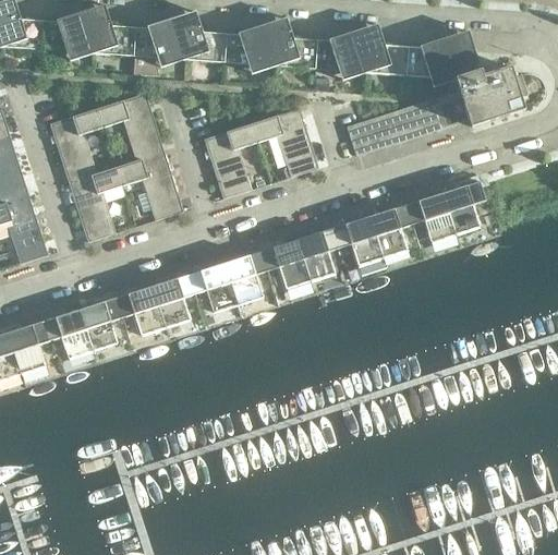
[(0,38),(2,46),(3,46),(43,49),(44,20),(21,17),(15,0),(4,0),(0,1),(0,38)]
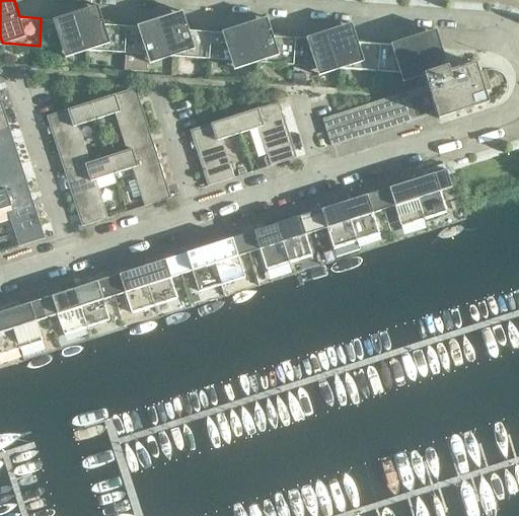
[(86,49),(87,49),(124,52),(126,24),(103,22),(97,4),(75,11),(86,49)]
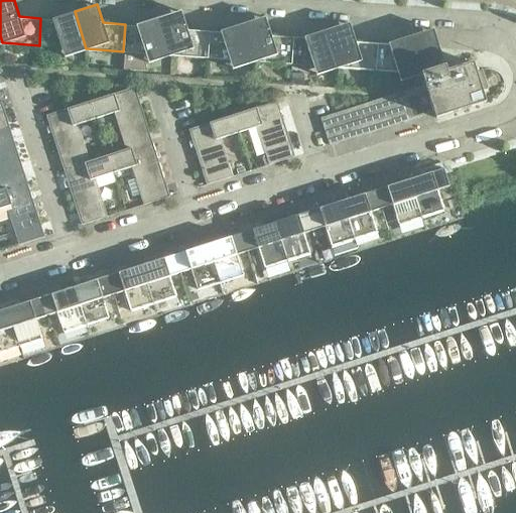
[(170,54),(171,54),(207,56),(209,30),(186,28),(180,9),(158,17),(170,54)]
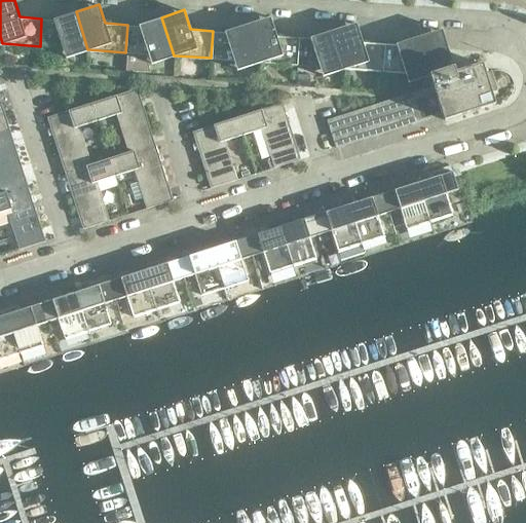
[(52,20),(41,19),(40,46),(63,47),(65,57),(88,49),(87,49),(76,11),(53,19),(52,19),(52,20)]
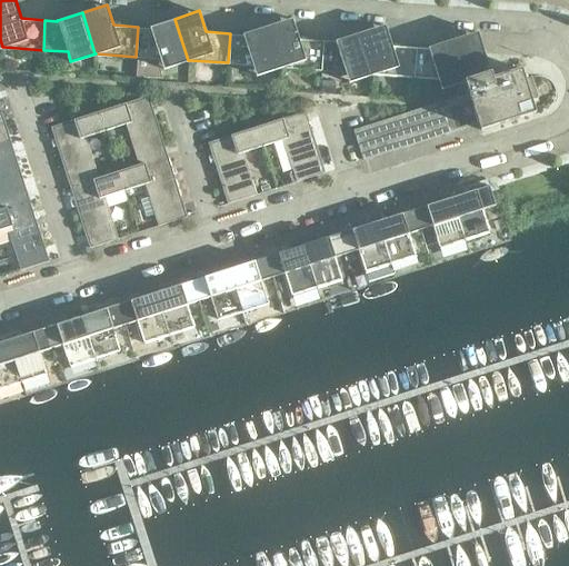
[(271,36),(280,67),(281,67),(321,69),(323,40),(299,38),(292,17),(268,25),(271,36)]
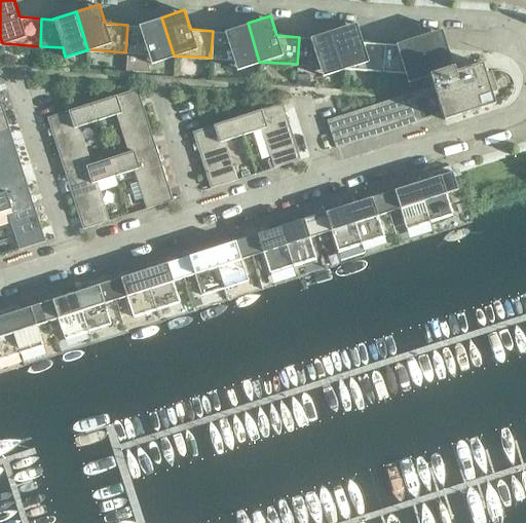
[(151,63),(175,55),(174,55),(161,17),(139,25),(139,26),(127,25),(125,52),(148,53),(151,63)]
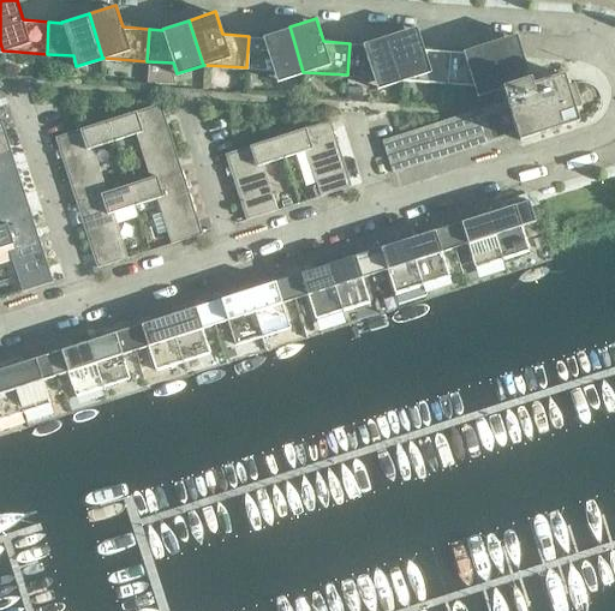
[(276,81),(304,72),(303,72),(293,39),(290,27),(262,35),(262,36),(249,36),(246,67),(273,70),(276,81)]
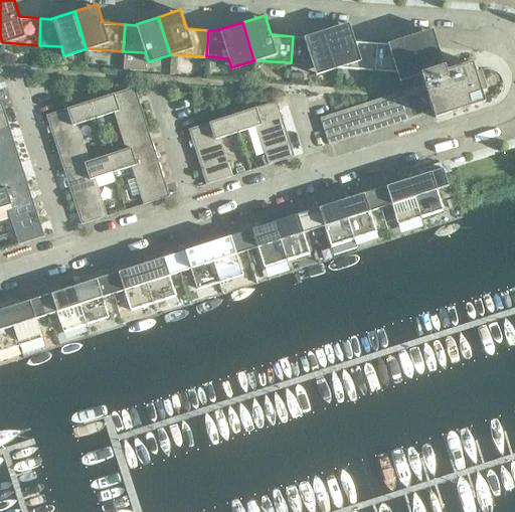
[(337,66),(342,66),(374,68),(376,41),(354,40),(348,22),(326,29),(329,38),(337,66)]
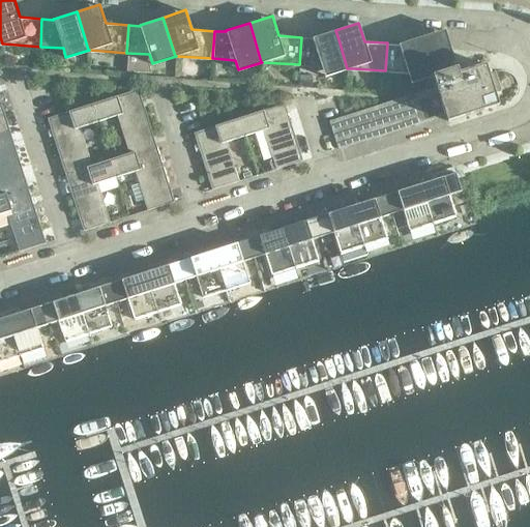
[(411,82),(433,75),(457,67),(457,65),(452,66),(450,61),(454,60),(451,48),(445,28),(399,42),(399,44),(387,42),(385,70),(408,72),(411,82)]
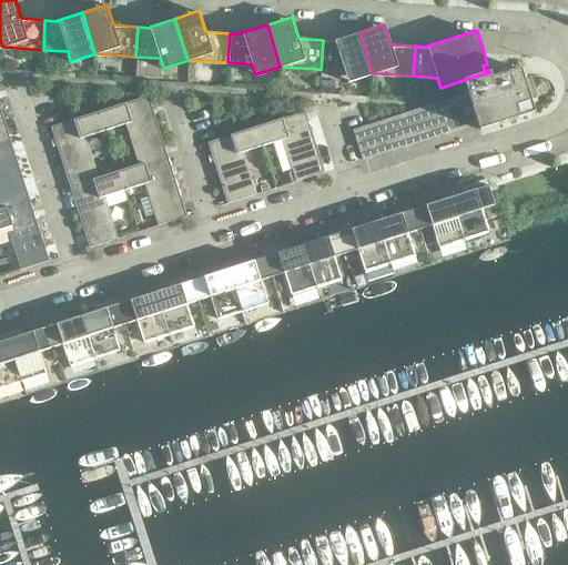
[(348,82),(377,73),(372,73),(363,42),(359,32),(335,40),(323,40),(321,69),(344,71),(348,82)]
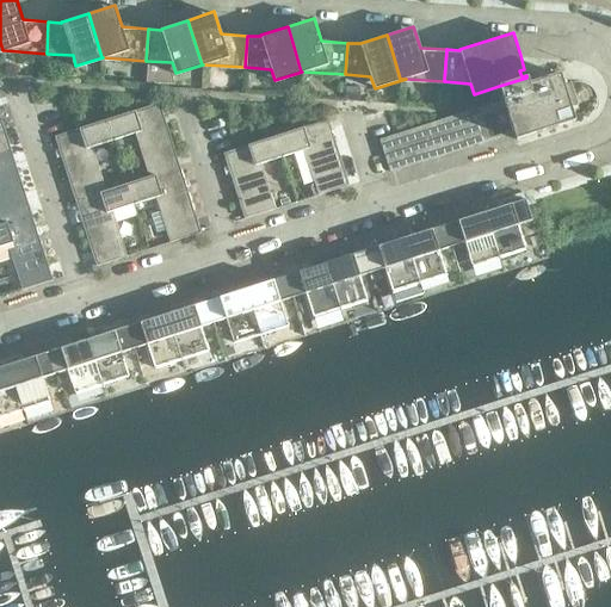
[(499,86),(504,103),(516,137),(574,119),(571,107),(576,105),(569,81),(562,84),(559,72),(528,81),(526,78),(499,86)]
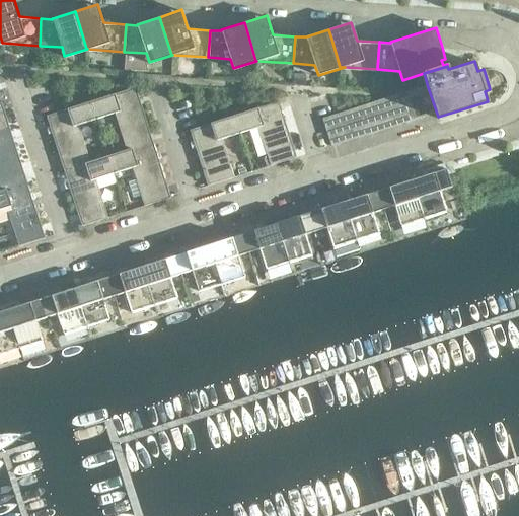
[(305,72),(294,72),(293,83),(305,83),(305,72)]
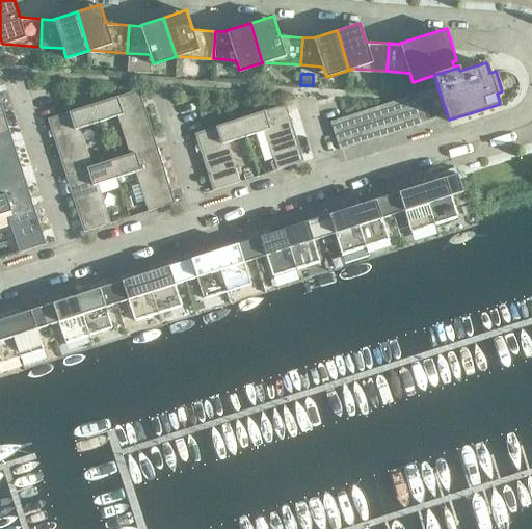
[(126,140),(129,153),(130,153),(156,144),(138,88),(92,103),(99,121),(122,113),(130,138),(126,140)]
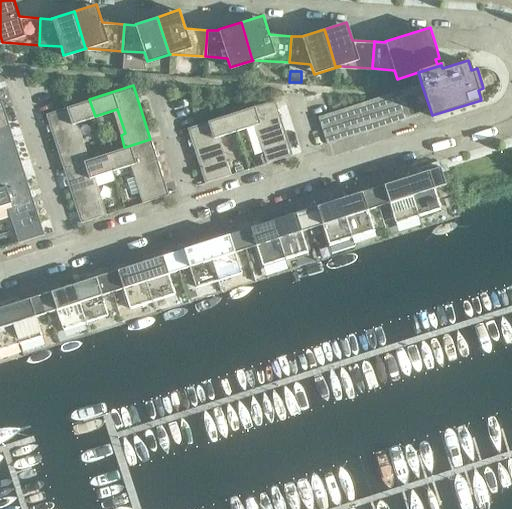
[(410,115),(402,93),(390,97),(397,119),(410,115)]
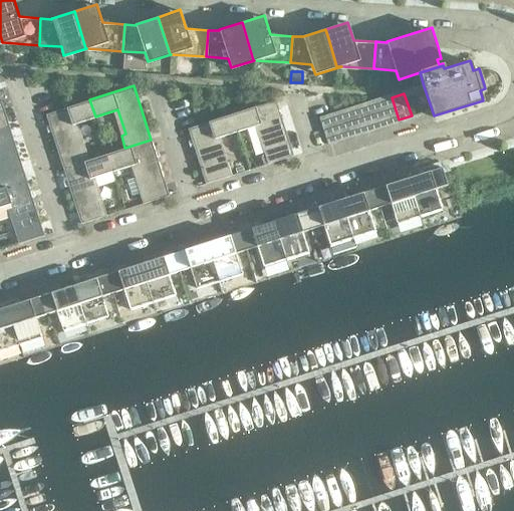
[(0,129),(9,125),(0,97),(0,129)]
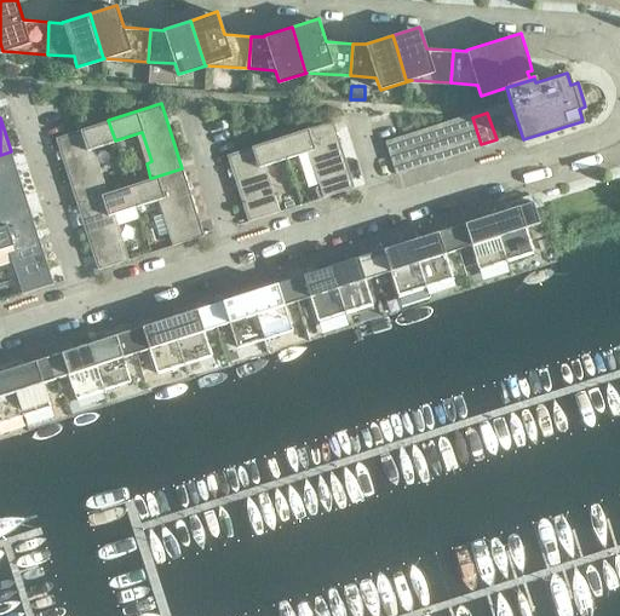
[(481,144),(472,117),(458,121),(468,149),(481,144)]
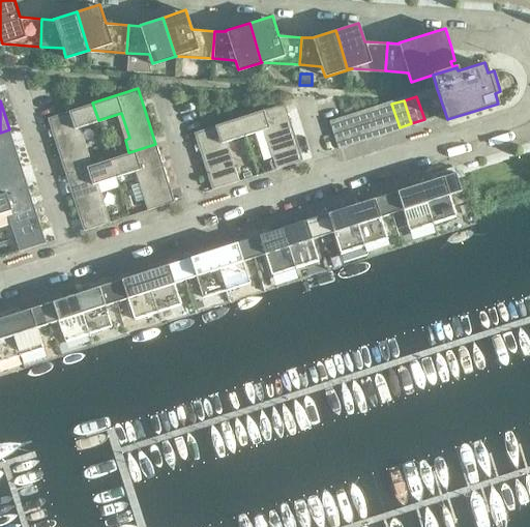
[(47,117),(65,173),(91,165),(91,164),(87,151),(83,153),(75,127),(98,120),(92,103),(47,117)]
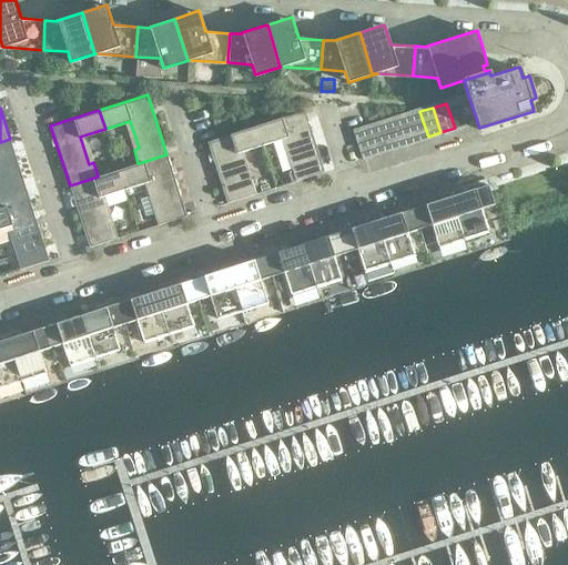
[(304,110),(256,125),(262,144),(286,137),(295,163),(291,165),(295,180),(324,170),(304,110)]
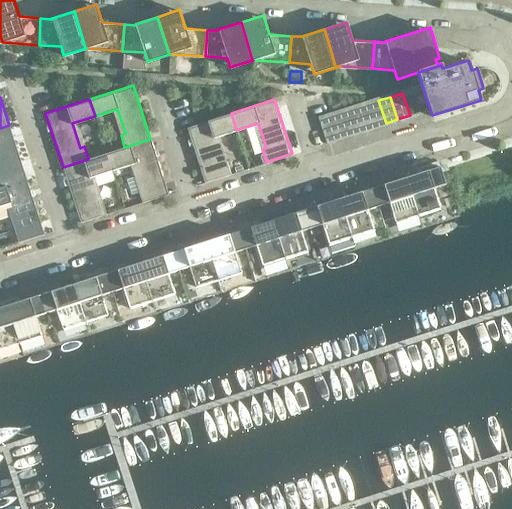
[(386,123),(378,100),(367,104),(374,127),(386,123)]
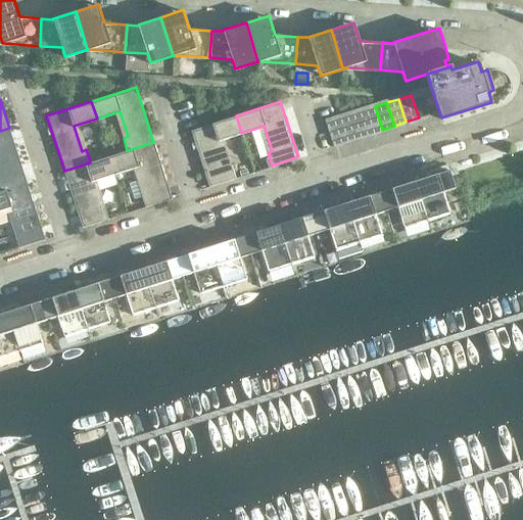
[(382,130),(375,106),(363,110),(370,134),(382,130)]
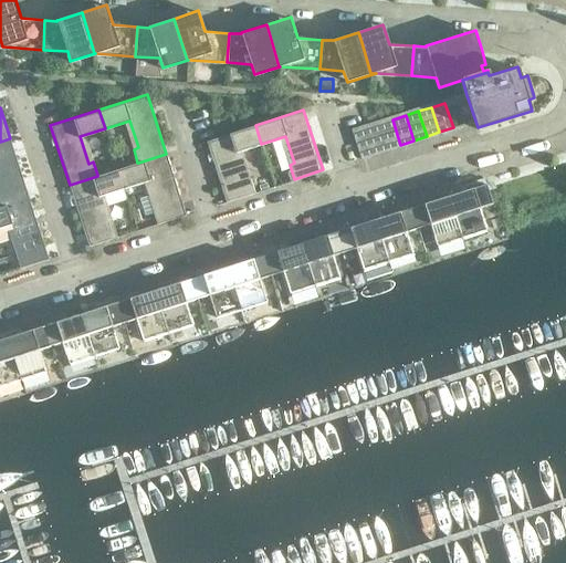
[(392,120),(379,124),(387,149),(400,145),(392,120)]
